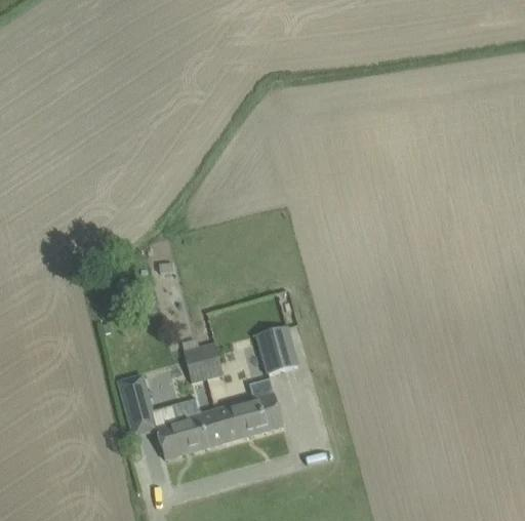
[(255,334),(267,373),(298,364),(287,325),(255,334)]
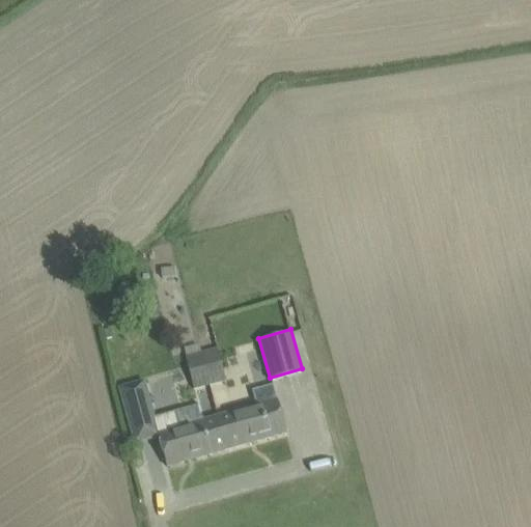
[(223,348),(186,356),(193,387),(230,378),(223,348)]
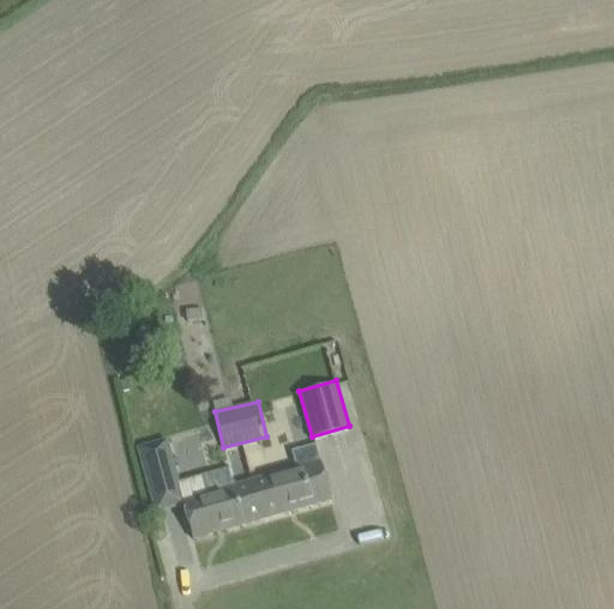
[(150,484),(178,476),(167,436),(138,445),(150,484)]
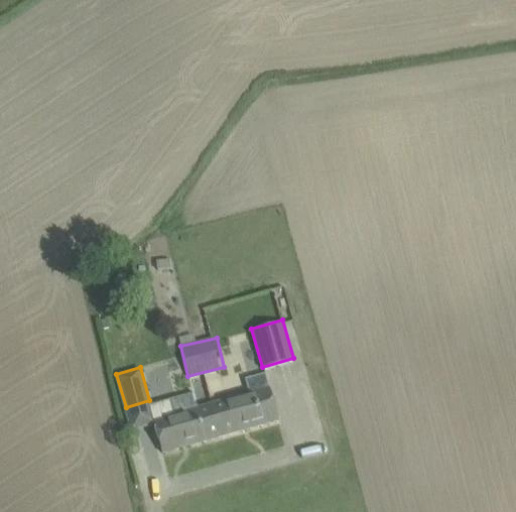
[(279,417),(270,386),(269,380),(254,384),(256,391),(229,398),(213,402),(209,387),(191,391),(196,407),(206,438),(279,417)]
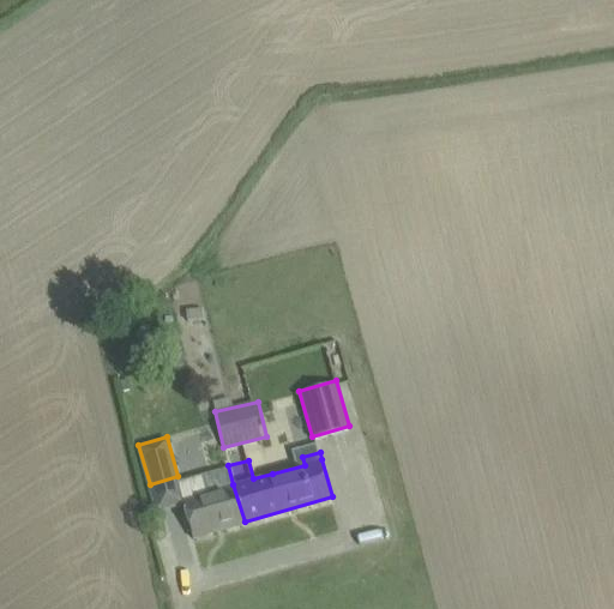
[(193,536),(245,522),(233,484),(228,465),(212,470),(217,488),(205,492),(182,499),(193,536)]
